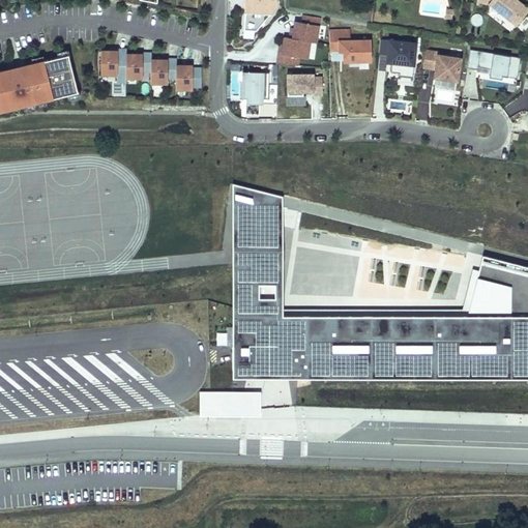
[(254,32),(273,9),(273,0),(243,0),(243,7),(246,8),(245,12),(243,12),(242,31),(254,32)]
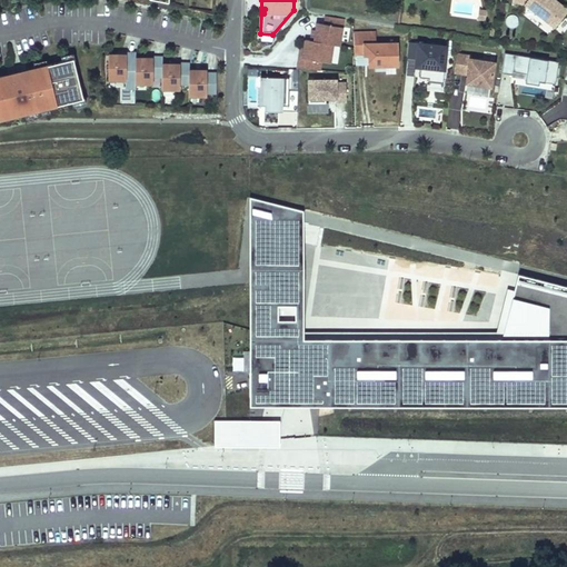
[(511,0),(521,1),(544,21),(550,15),(556,19),(566,9),(555,0),(511,0)]
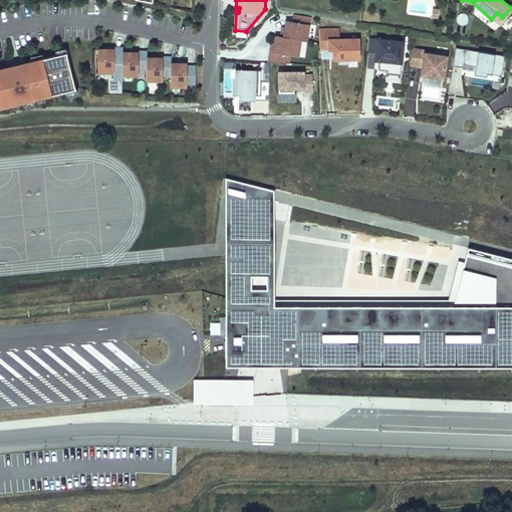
[(497,24),(502,17),(497,13),(491,19),(497,24)]
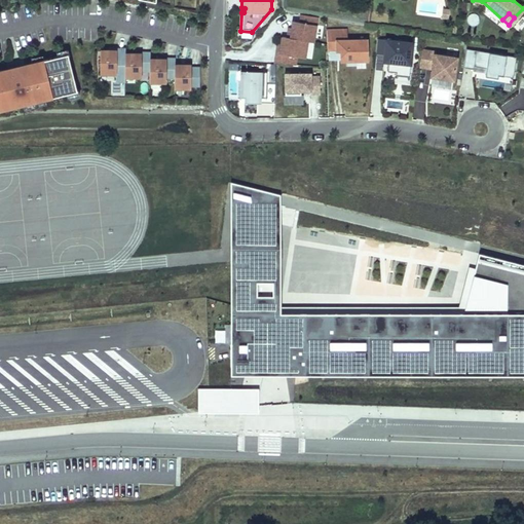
[(314,40),(316,19),(300,16),(299,23),(291,23),(291,30),(290,38),(308,40),(314,40)]
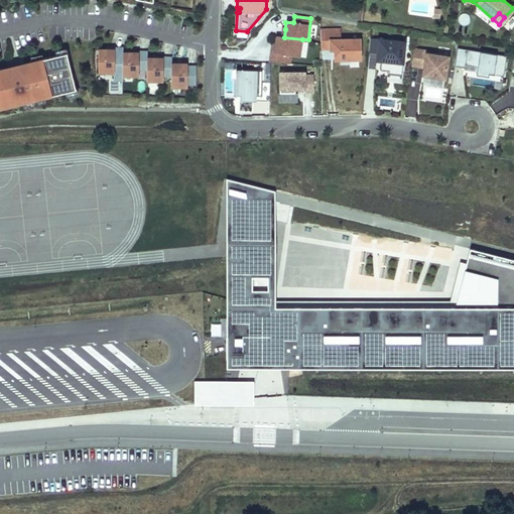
[(339,31),(319,31),(319,47),(319,51),(333,51),(334,61),(359,60),(359,51),(360,51),(360,40),(339,41),(339,31)]
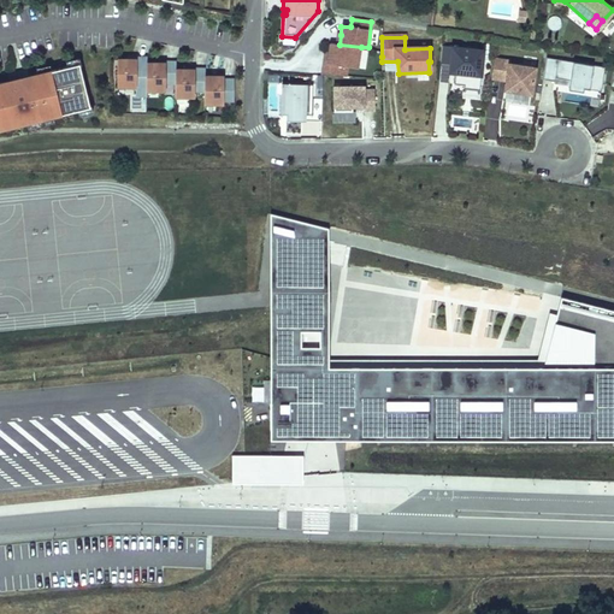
[(360,66),(361,47),(340,45),(335,45),(329,45),(328,64),(322,64),(322,75),(350,77),(350,66),(360,66)]
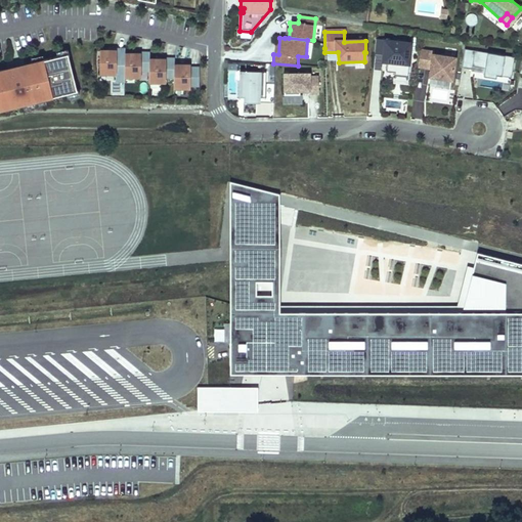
[(402,63),(403,53),(408,53),(410,42),(375,39),(374,53),(382,54),(382,51),(387,51),(387,55),(385,72),(393,73),(393,75),(406,77),(407,63),(402,63)]
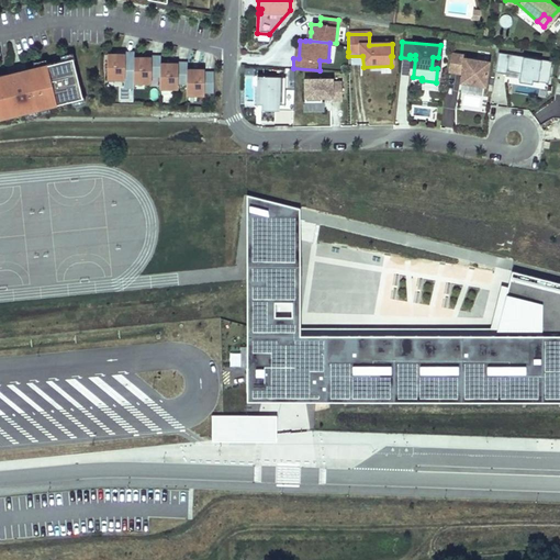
[(132,81),(133,57),(133,53),(133,52),(123,52),(123,54),(114,54),(107,54),(107,78),(123,78),(123,86),(132,86),(132,81)]
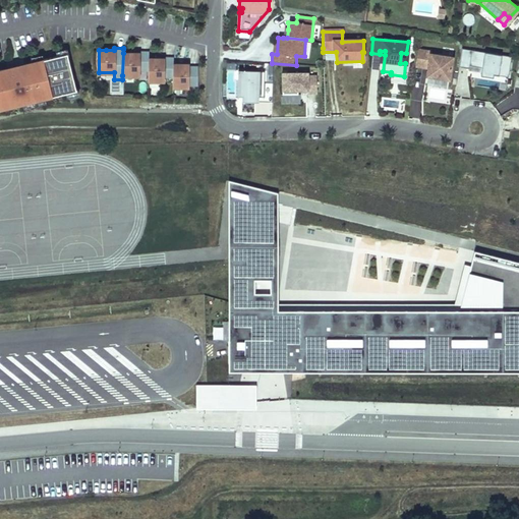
[(507,77),(510,57),(460,49),(457,67),(467,68),(468,66),(480,68),(479,73),(492,74),(493,69),(497,70),(496,75),(507,77)]
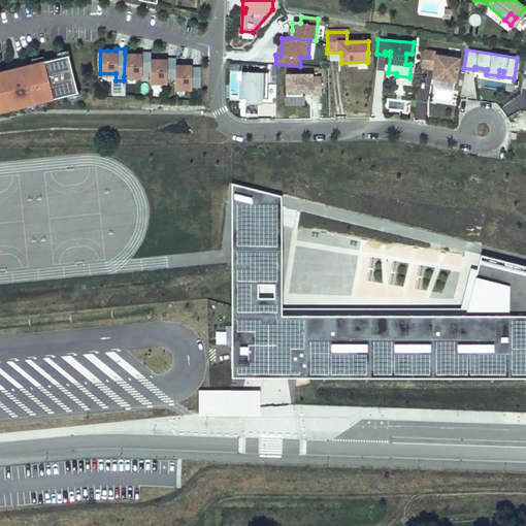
[(454,81),(457,59),(434,55),(435,53),(422,51),(419,67),(428,69),(428,65),(432,65),(432,70),(430,77),(454,81)]
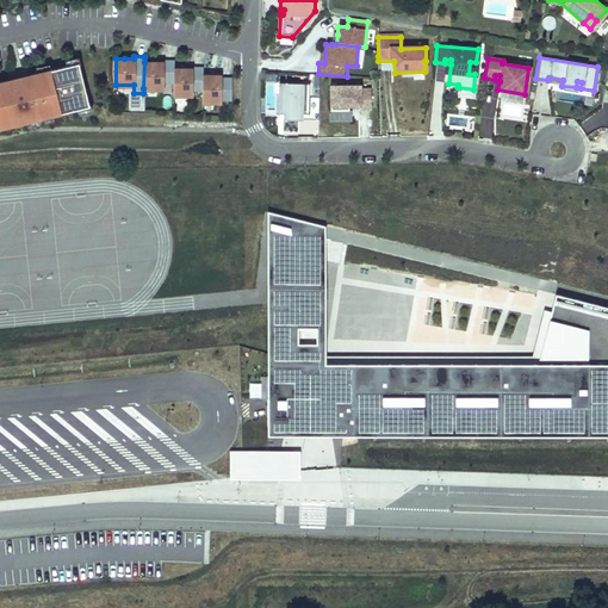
[(173,81),(173,68),(173,62),(173,61),(162,61),(162,62),(144,62),(143,88),(162,88),(162,81),(173,81)]
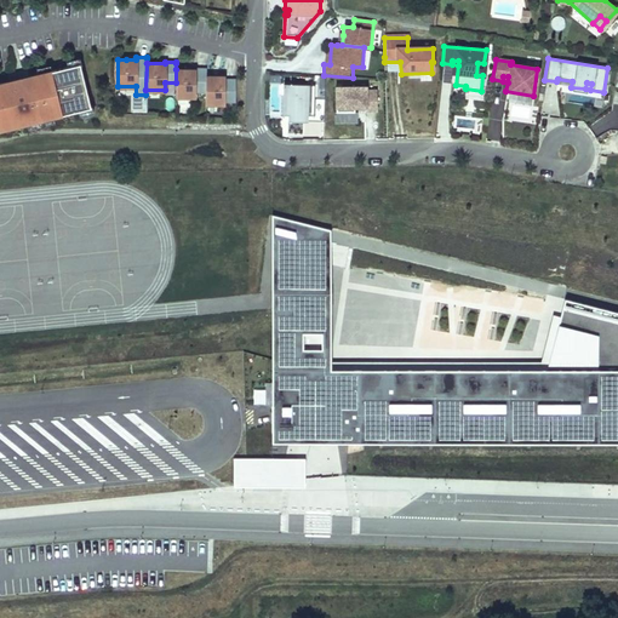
[(90,110),(79,64),(28,78),(21,79),(19,72),(6,75),(9,83),(0,84),(0,132),(90,110)]
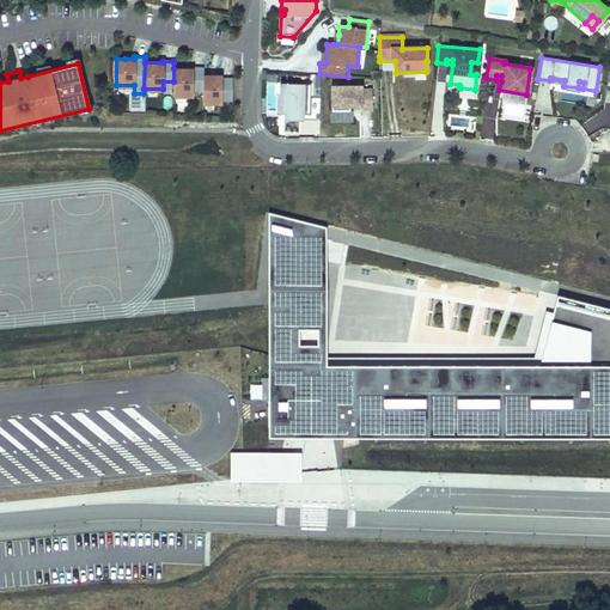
[(202,90),(202,74),(202,71),(202,69),(191,69),(191,68),(181,68),(174,68),(174,81),(174,95),(191,95),(191,90),(202,90)]
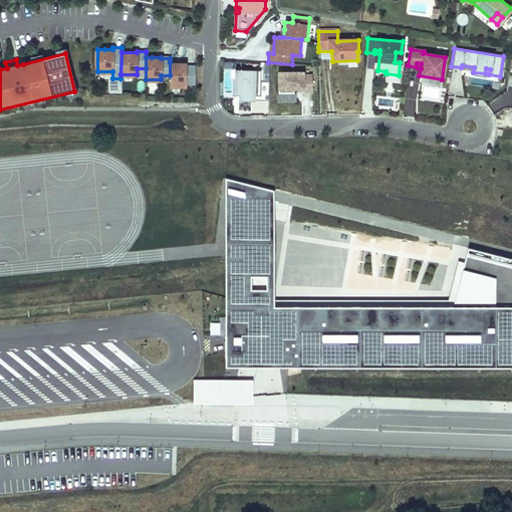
[(194,82),(194,65),(185,65),(185,62),(170,62),(170,75),(170,85),(185,85),(185,82),(194,82)]
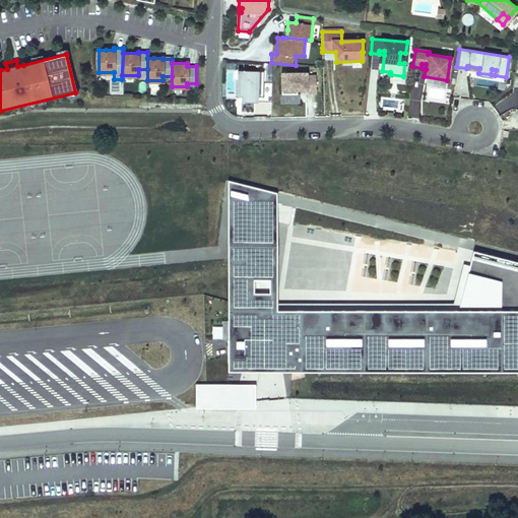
[(262,72),(238,70),(236,95),(241,96),(240,102),(270,103),(271,83),(262,83),(262,72)]
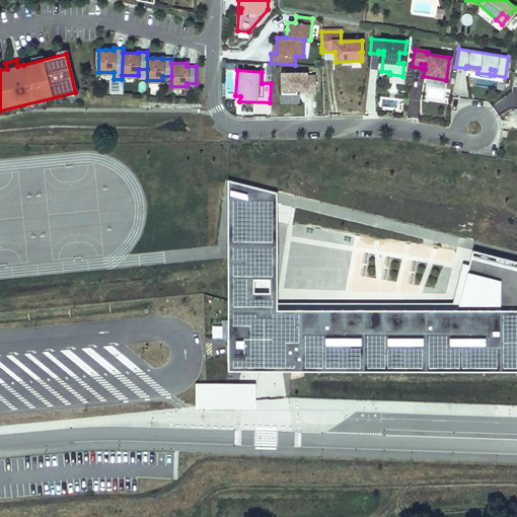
[(305,73),(280,73),(280,94),(295,93),(304,93),(304,92),(314,92),(314,76),(305,76),(305,73)]
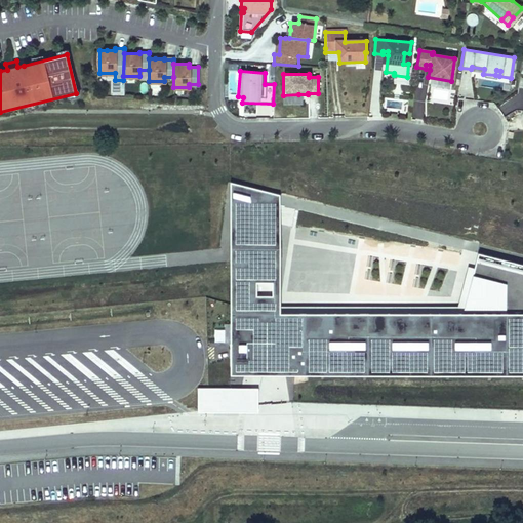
[(232,367),(230,367),(230,375),(284,375),(278,331),(278,313),(463,313),(474,269),(468,267),(457,307),(279,307),(279,195),(230,184),(229,248),(232,248),(233,193),(247,197),(257,257),(252,257),(252,269),(259,269),(262,290),(248,356),(232,359),(232,367)]
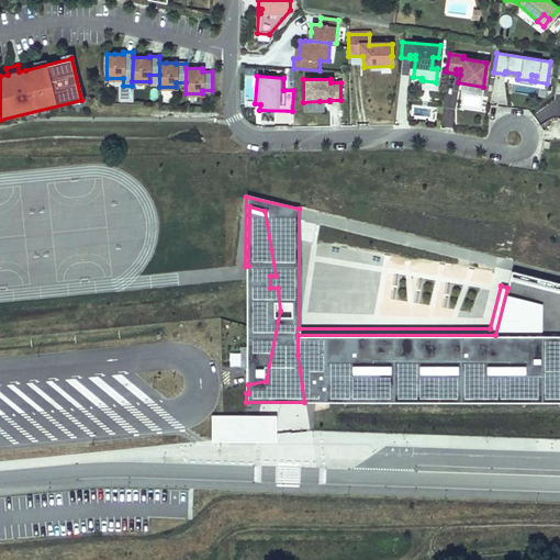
[(245,327),(246,393),(248,393),(248,384),(266,381),(280,311),(278,288),(270,288),(270,276),(276,276),(265,211),(249,206),(248,266),(245,266),(245,327)]
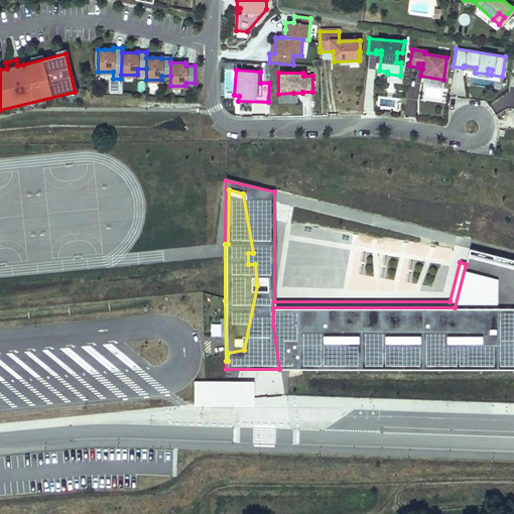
[(273,326),(279,369),(287,369),(298,369),(298,361),(513,361),(513,260),(470,249),(466,264),(455,307),(273,307),(273,326)]
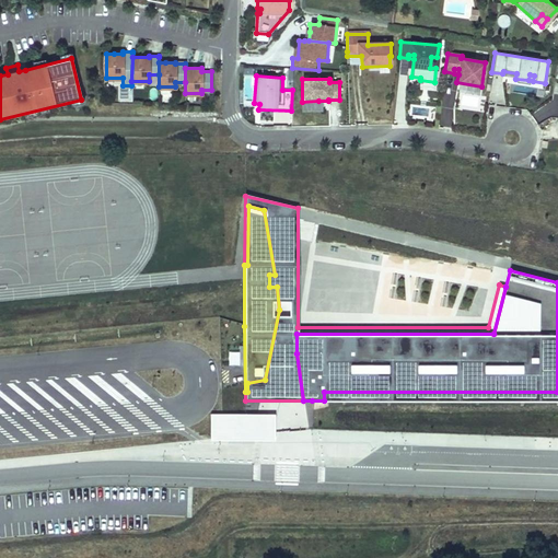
[(275,415),(267,415),(264,433),(211,440),(211,415),(210,441),(275,440),(275,433),(275,415)]
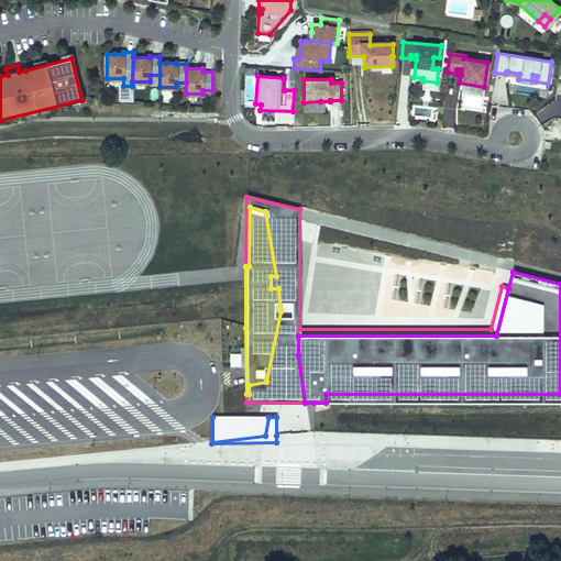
[(265,436),(268,417),(221,417),(212,417),(212,442),(265,436)]
